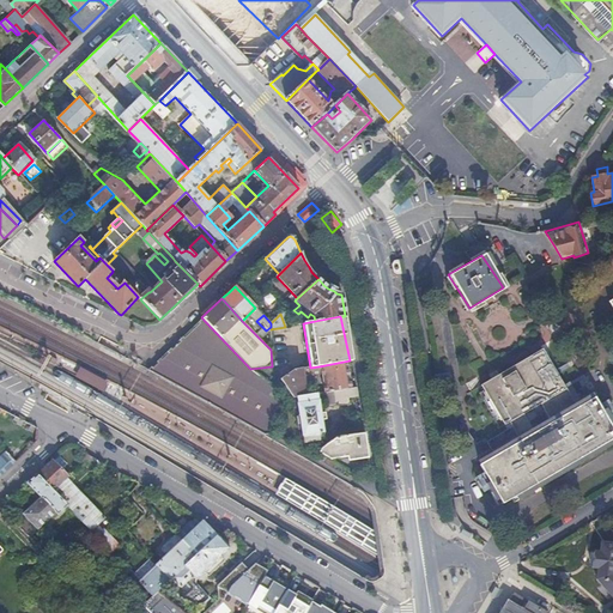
[(352,360),(345,316),(340,316),(350,360),(352,360)]
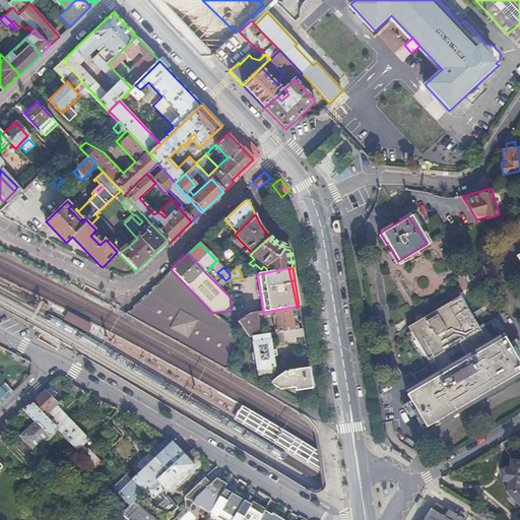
[(128,316),(150,328),(217,365),(218,364),(238,332),(232,328),(212,313),(171,269),(128,309),(124,313),(128,315),(128,316)]
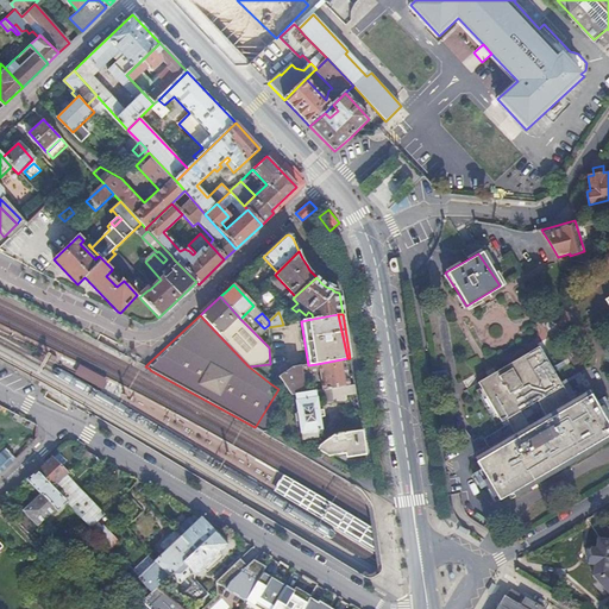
[(496,502),(608,438),(608,435),(586,400),(569,409),(534,351),(473,385),(496,424),(502,421),(514,440),(475,463),(496,502)]
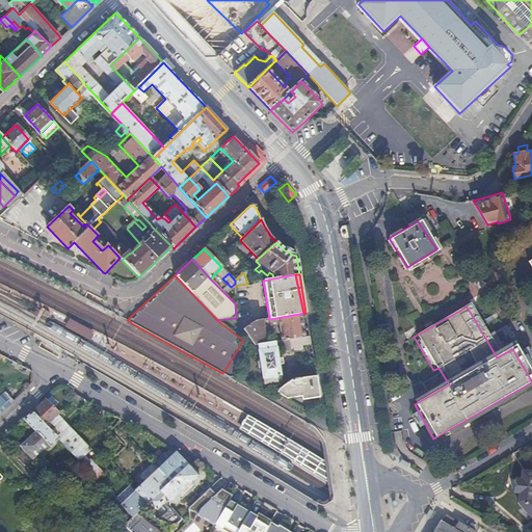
[(309,337),(306,313),(303,313),(276,318),(282,341),(309,337)]
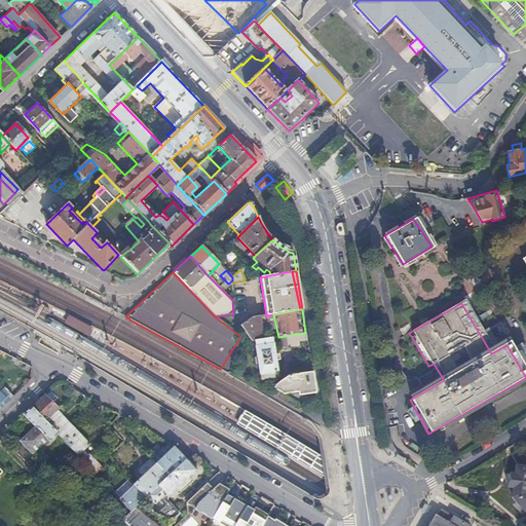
[(263,340),(259,316),(252,317),(241,326),(248,342),(256,341),(263,340)]
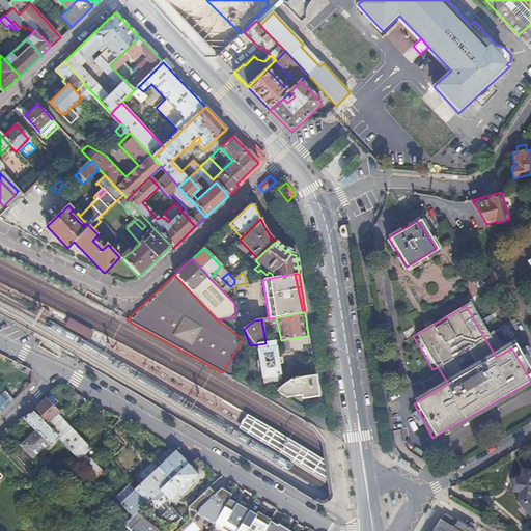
[(310,345),(308,336),(281,340),(284,355),(291,354),(292,354),(303,353),(303,346),(310,345)]
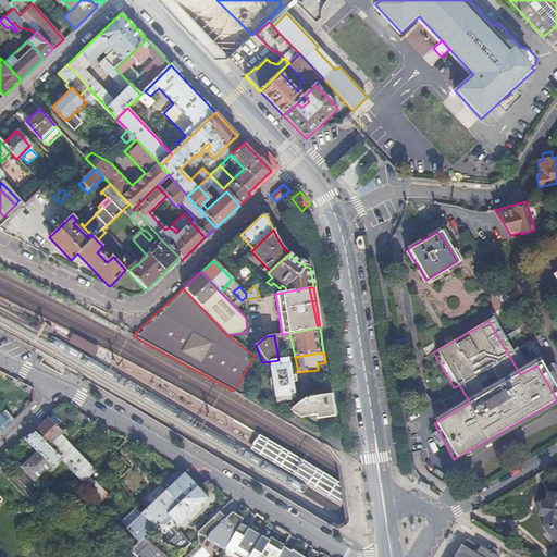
[(288,358),(279,360),(271,361),(271,367),(270,368),(271,379),(268,380),(269,386),(272,386),(274,397),(276,398),(279,404),(296,400),(288,358)]
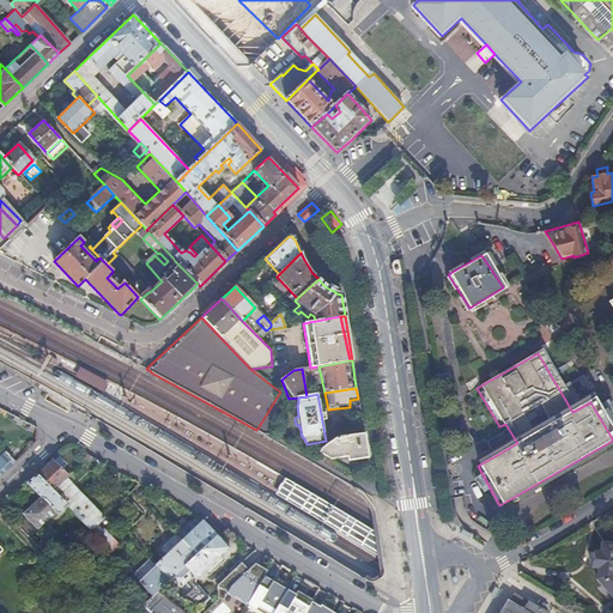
[(278,420),(284,408),(278,406),(275,406),(271,414),(272,417),(278,420)]
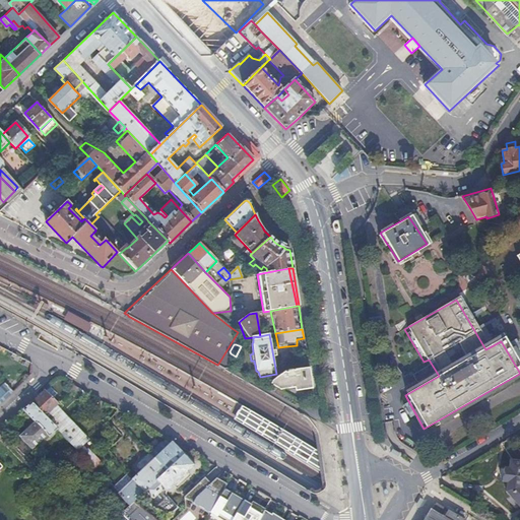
[(312,388),(308,368),(285,373),(273,380),(270,385),(281,390),(295,388),(296,391),(312,388)]
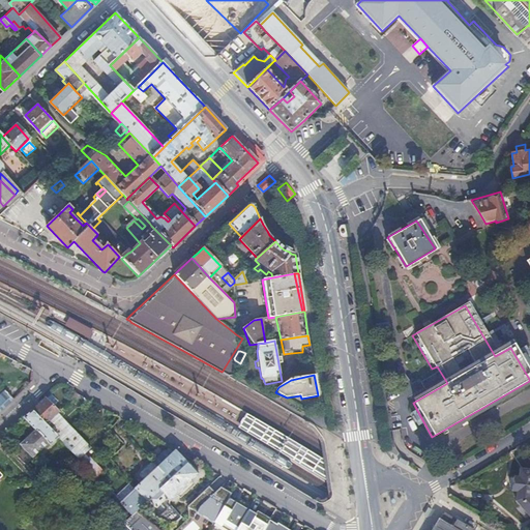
[(0,412),(13,400),(5,391),(0,395),(0,412)]
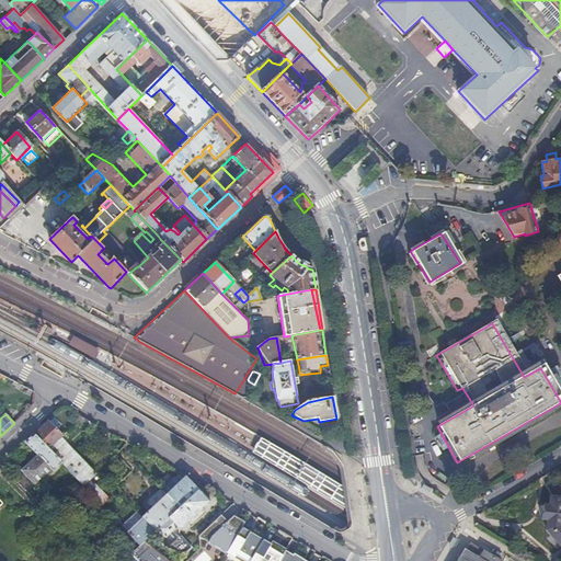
[(68,442),(48,422),(35,435),(64,464),(83,484),(95,472),(66,443),(68,442)]
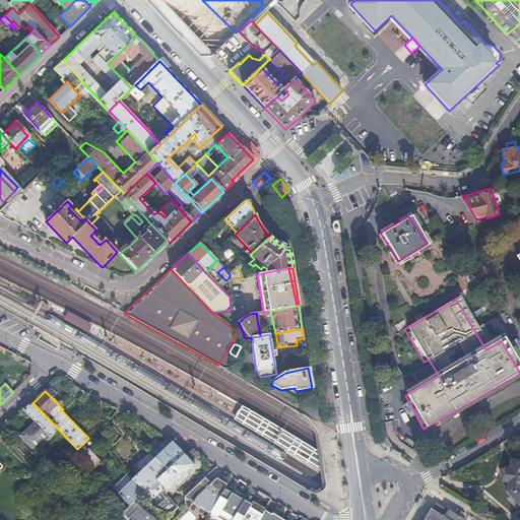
[(59,430),(33,403),(23,411),(35,423),(20,437),(22,439),(31,448),(33,449),(47,436),(50,438),(59,430)]
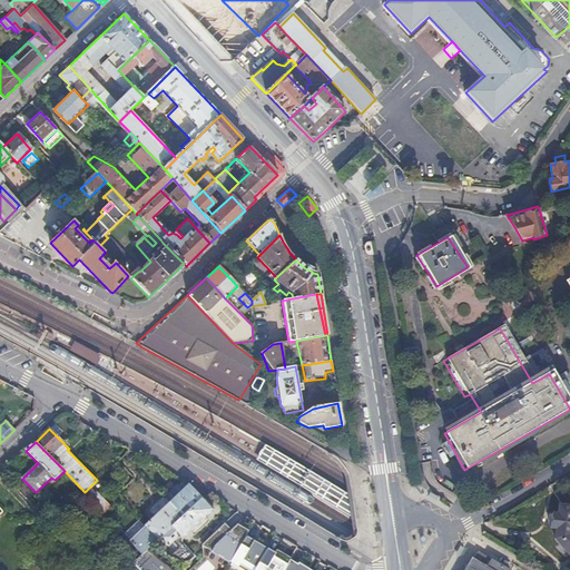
[(376,531),(384,516),(265,446),(256,460),(376,531)]
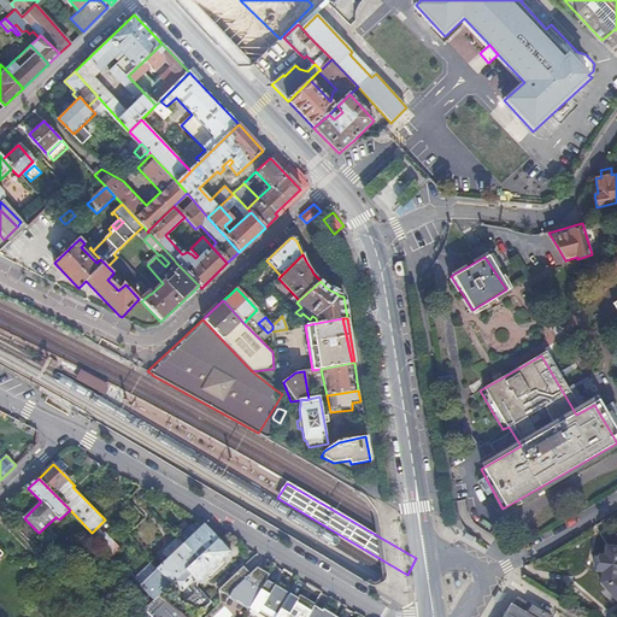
[(27,521),(18,529),(29,540),(37,532),(27,521)]
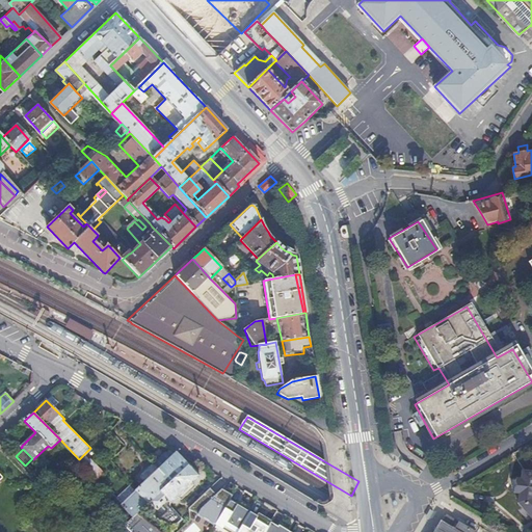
[(154,463),(159,470),(174,456),(169,452),(166,453),(154,463)]
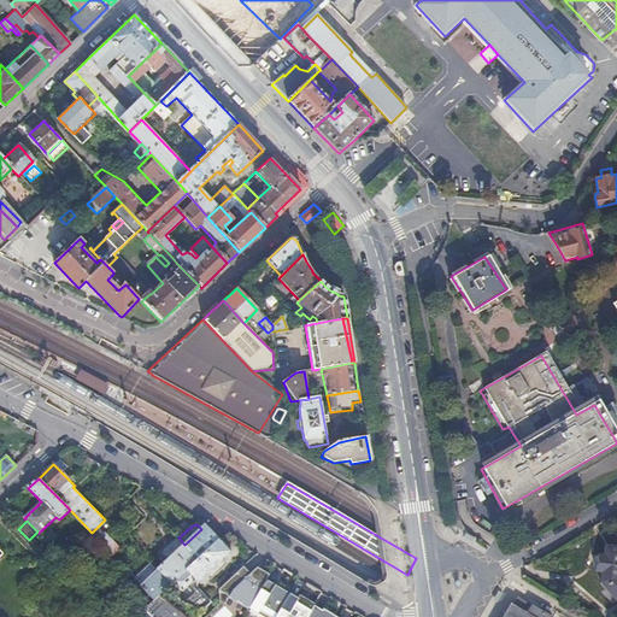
[(201,529),(184,545),(199,559),(222,539),(212,528),(206,524),(201,529)]
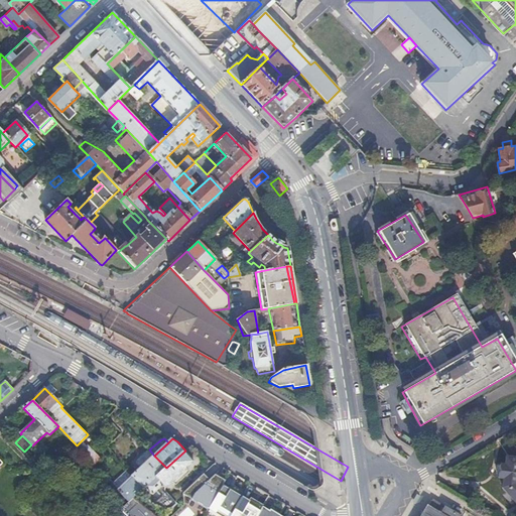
[(77,448),(93,466),(101,459),(85,440),(77,448)]
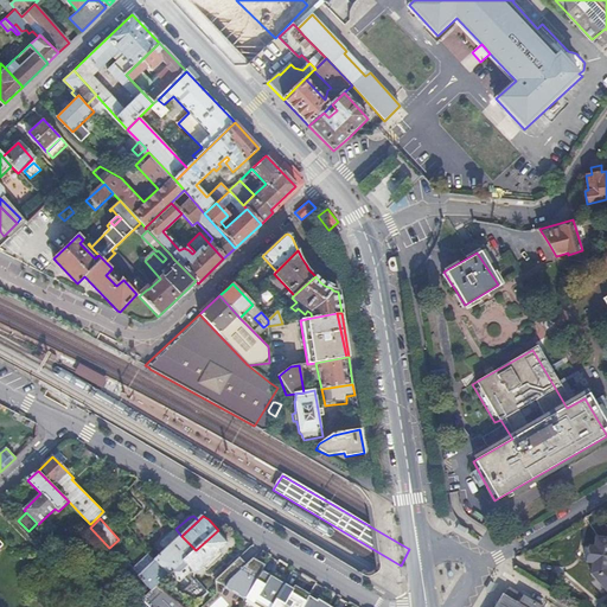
[(181,536),(139,574),(154,588),(159,585),(168,576),(173,572),(196,550),(181,536)]
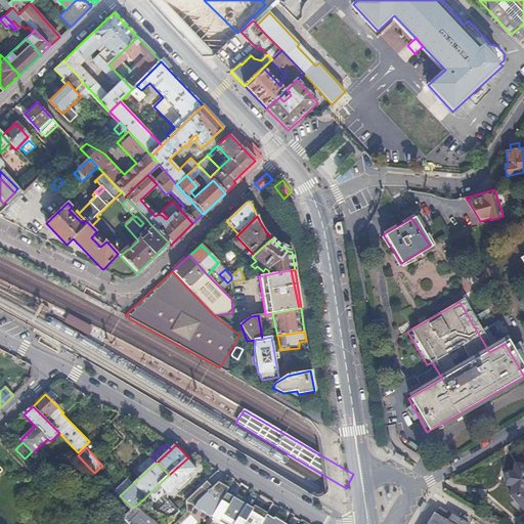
[(523,512),(523,465),(513,464),(512,473),(511,486),(510,495),(523,512)]
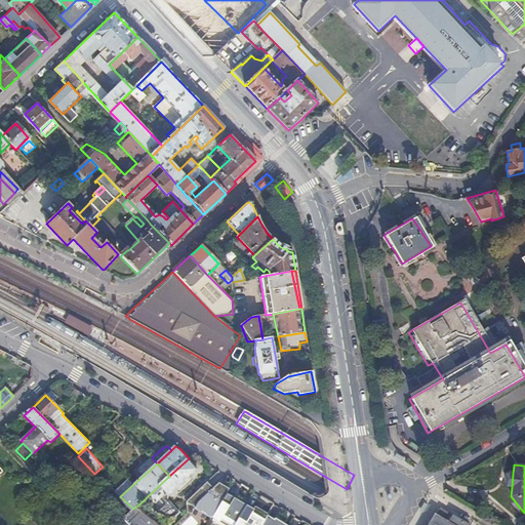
[(207,484),(188,501),(188,505),(212,520),(227,495),(230,491),(223,487),(219,485),(213,490),(207,484)]
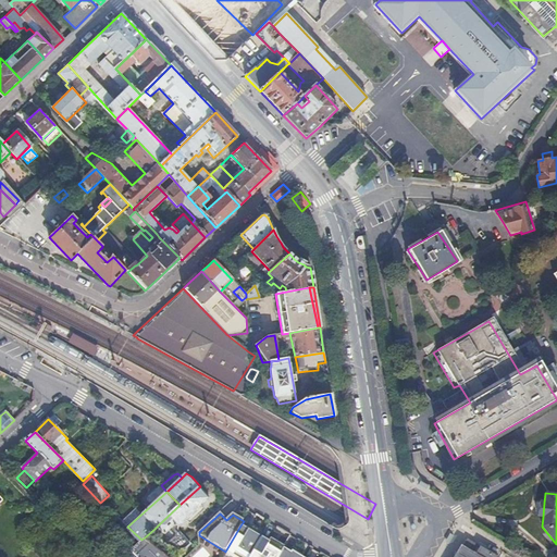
[(248,530),(240,525),(225,552),(234,556),(249,556),(261,539),(263,535),(250,527),(248,530)]
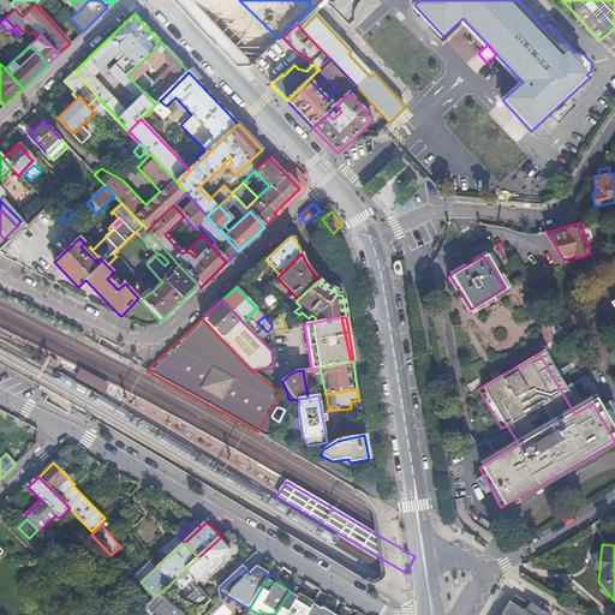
[(156,596),(147,604),(156,614),(187,614),(161,592),(156,596)]
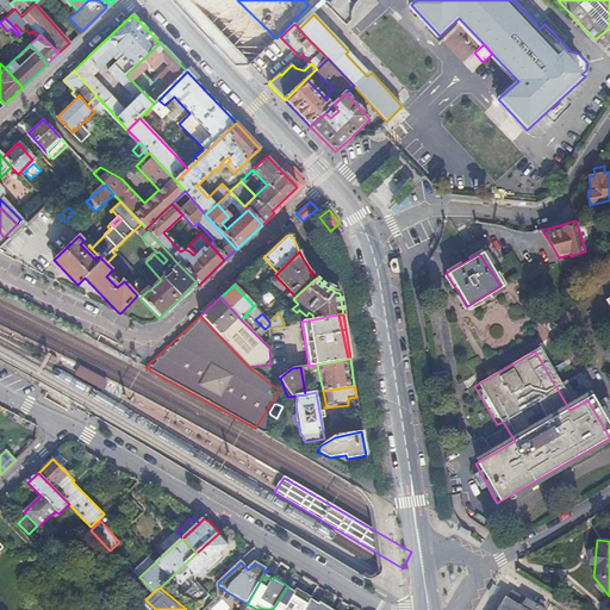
[(191,595),(194,603),(204,599),(199,590),(191,595)]
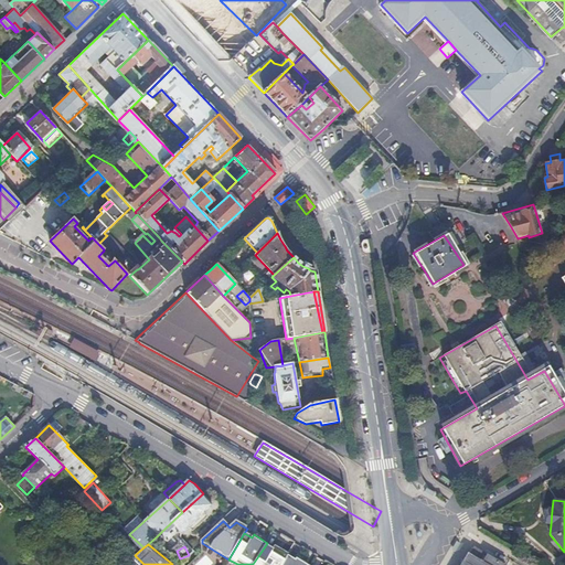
[(273,551),(265,546),(253,564),(281,564),(287,557),(288,556),(275,547),(273,551)]
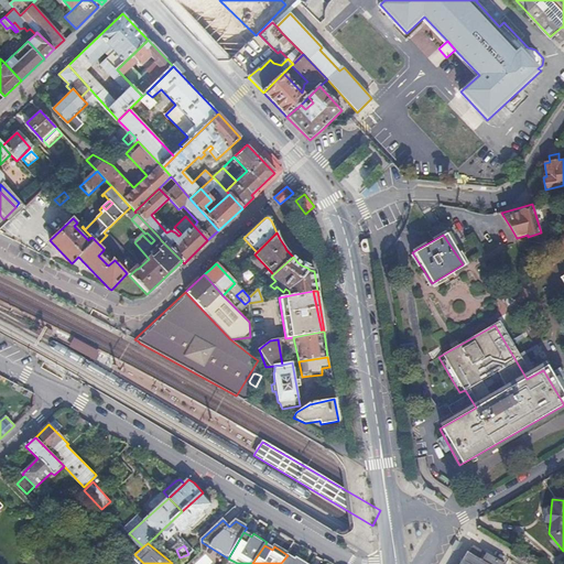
[(500,563),(474,548),(468,556),(467,555),(461,563),(500,563)]
